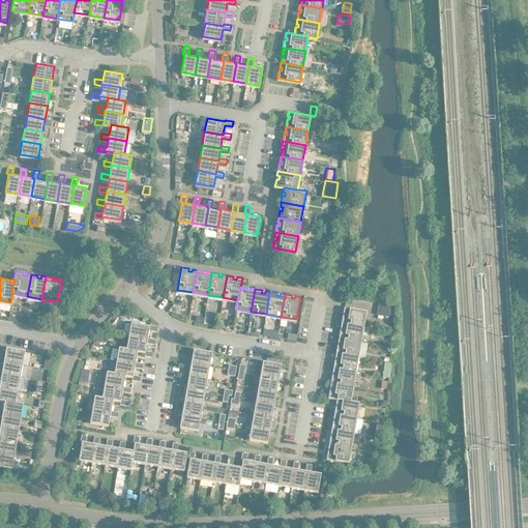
[(343,314),(342,321),(363,325),(367,310),(344,305),(344,311),(346,311),(345,315),(343,314)]
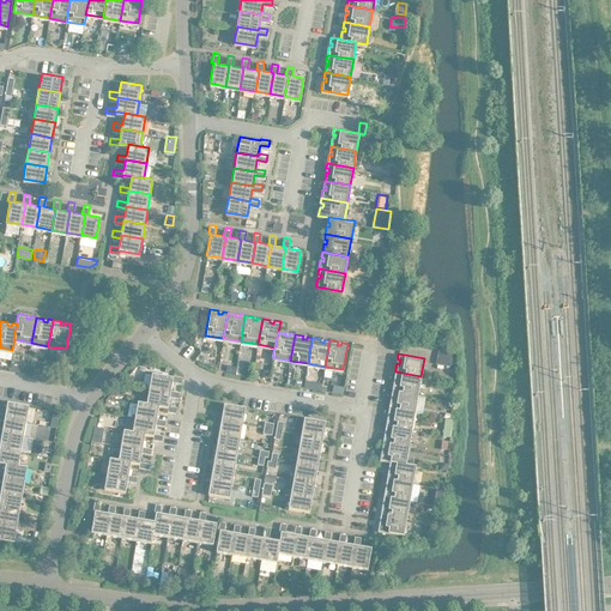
[(152,371),(150,387),(170,391),(170,388),(173,380),(181,381),(182,375),(173,373),(173,375),(152,371)]
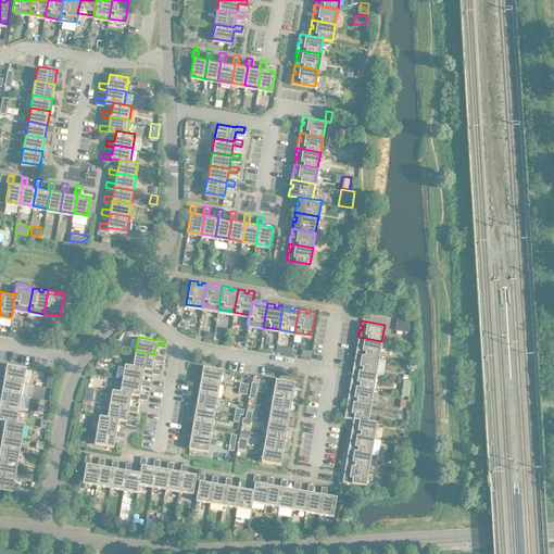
[(356,344),(355,352),(379,356),(381,341),(359,337),(357,341),(360,342),(360,345),(356,344)]
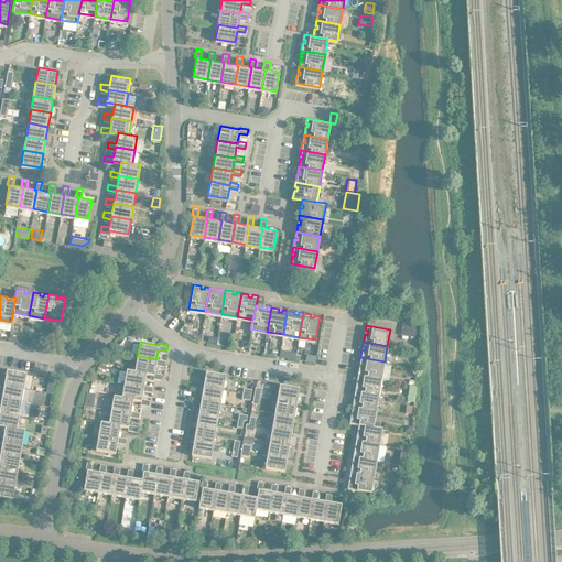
[(138,356),(134,369),(146,371),(154,374),(154,370),(155,363),(164,364),(165,358),(157,357),(157,359),(138,356)]
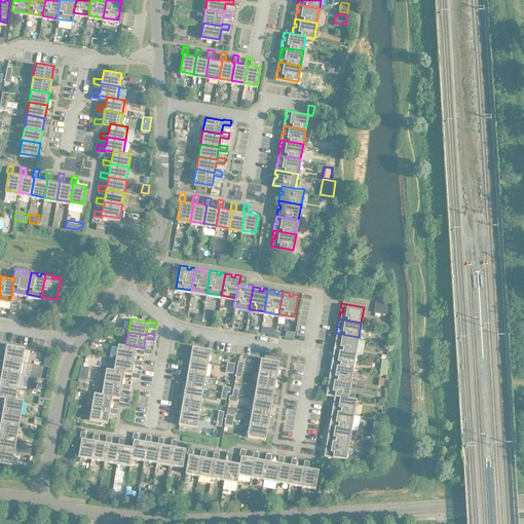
[(335,341),(334,348),(356,351),(359,337),(336,333),(336,338),(338,338),(337,341),(335,341)]
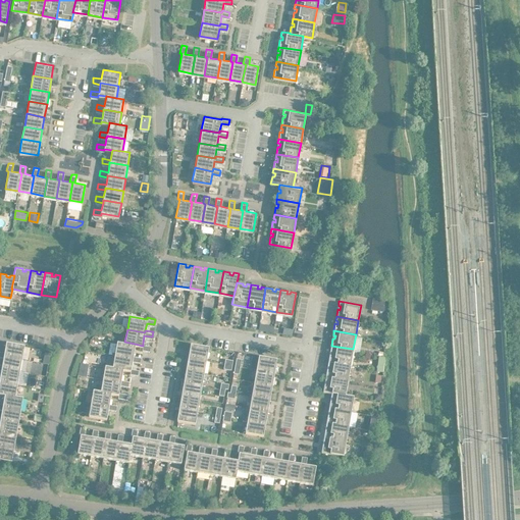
[(191,342),(189,355),(206,358),(209,346),(204,345),(205,339),(197,338),(196,343),(191,342)]
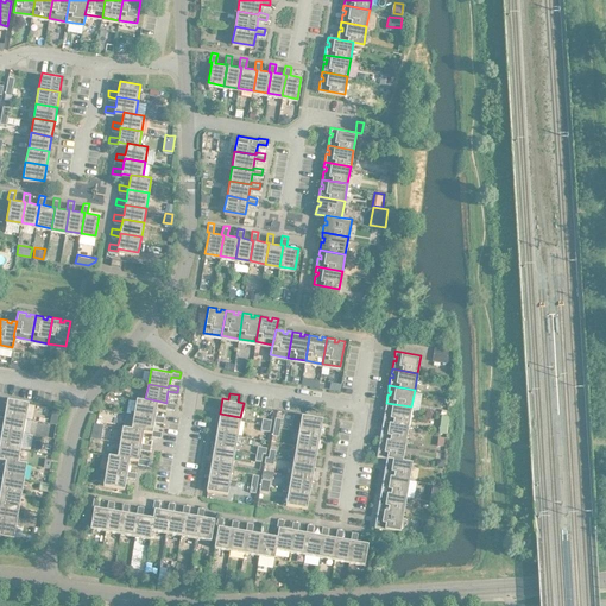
[(137,396),(134,411),(155,415),(156,412),(157,401),(145,398),(137,396)]
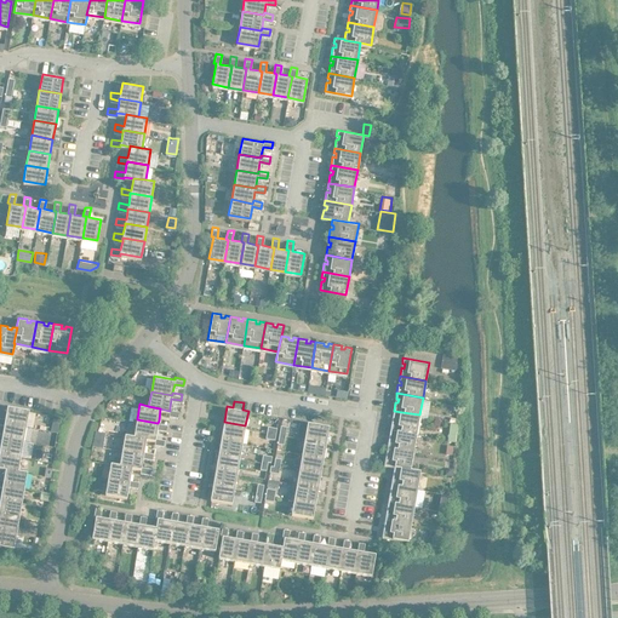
[(0,422),(5,423),(5,421),(27,424),(29,408),(7,405),(5,417),(0,416),(0,422)]
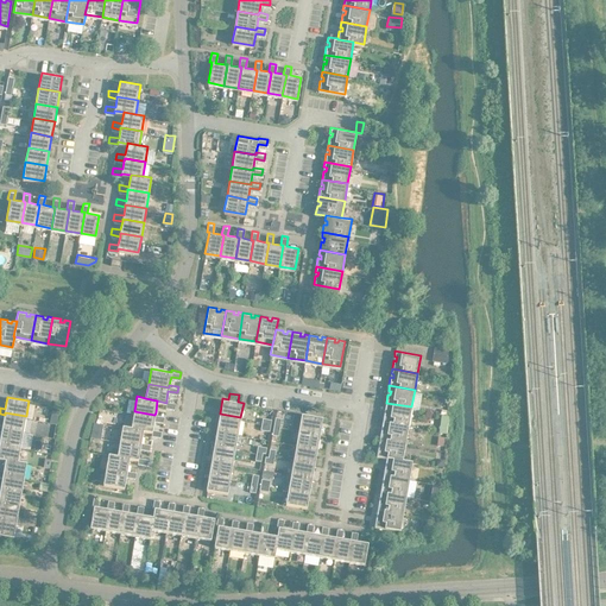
[(384,411),(383,420),(409,424),(411,406),(386,403),(385,408),(387,408),(387,412),(384,411)]
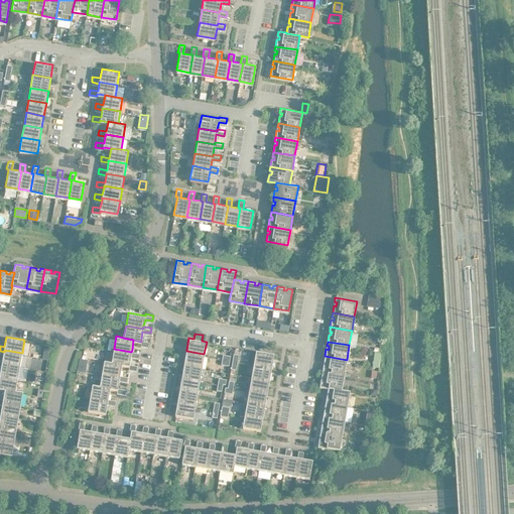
[(114,349),(112,361),(112,362),(122,364),(129,365),(129,363),(131,356),(138,357),(139,352),(132,350),(131,352),(114,349)]
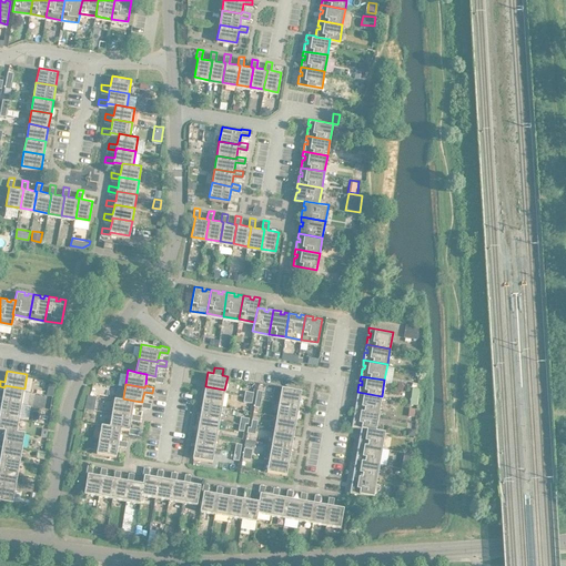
[(0,401),(1,401),(2,398),(21,402),(24,388),(4,385),(4,387),(2,395),(0,395),(0,401)]
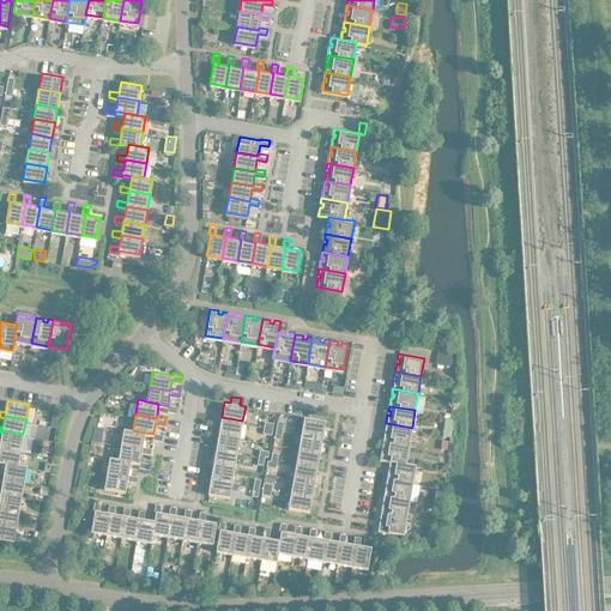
[(304,416),(301,431),(322,435),(325,419),(304,416)]
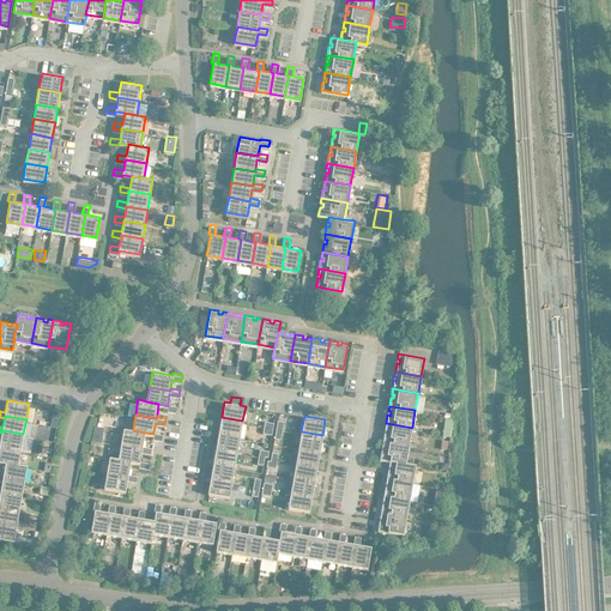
[(222,417),(218,433),(240,436),(242,421),(222,417)]
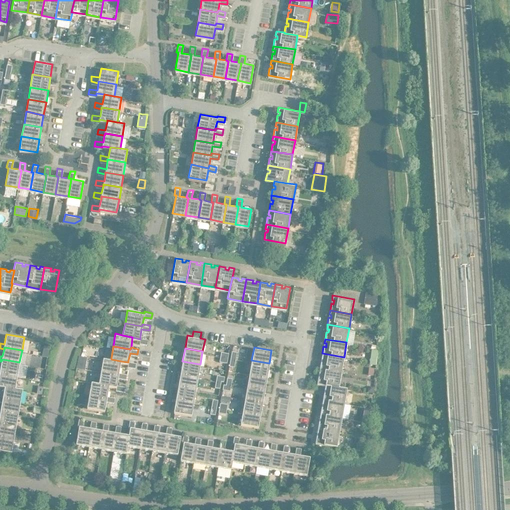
[(78,353),(76,366),(85,367),(87,355),(78,353)]
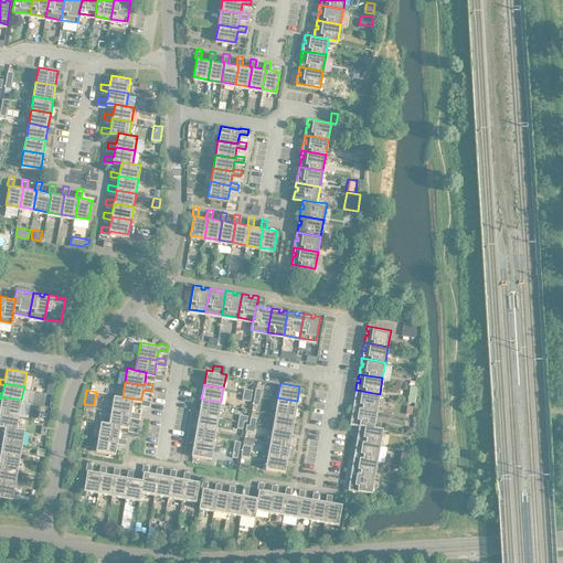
[(354,399),(353,405),(376,410),(380,394),(356,390),(354,394),(358,395),(357,399),(354,399)]
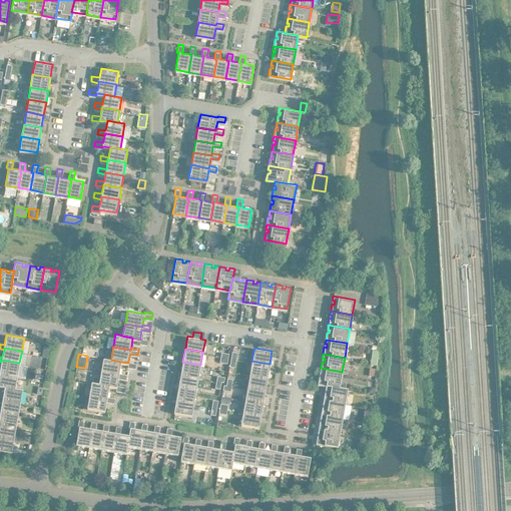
[(103,358),(101,371),(118,374),(119,372),(121,362),(111,360),(111,359),(103,358)]
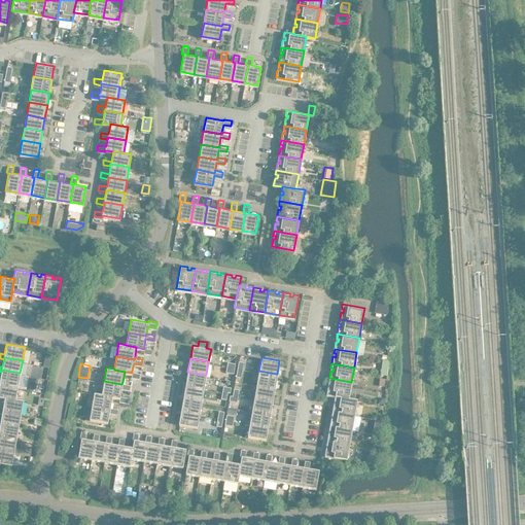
[(0,382),(18,386),(20,373),(2,370),(1,372),(0,379),(0,382)]
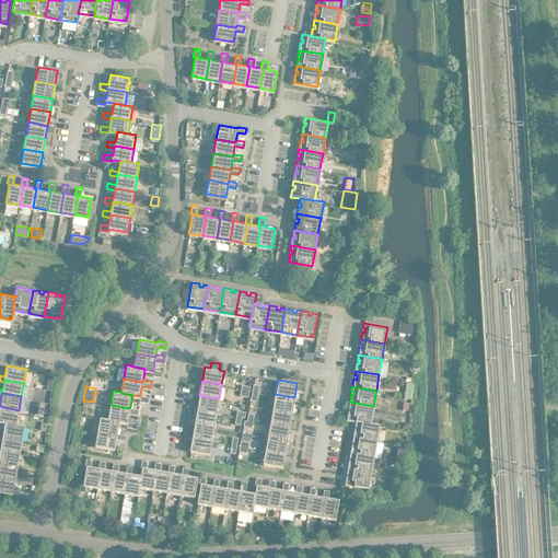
[(275,394),(272,408),(292,411),(294,397),(275,394)]
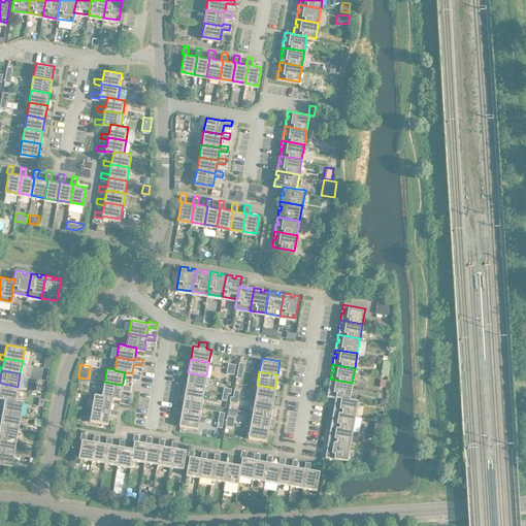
[(188,372),(186,385),(204,388),(206,375),(188,372)]
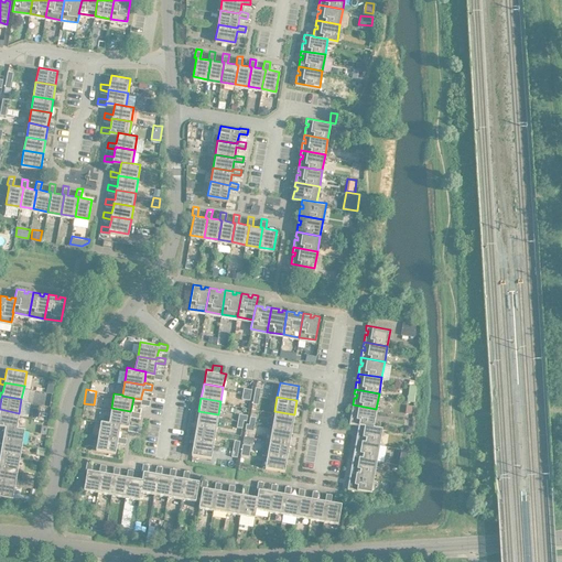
[(349,421),(358,423),(358,422),(374,425),(374,424),(376,409),(353,404),(352,410),(354,410),(354,413),(350,413),(349,421)]
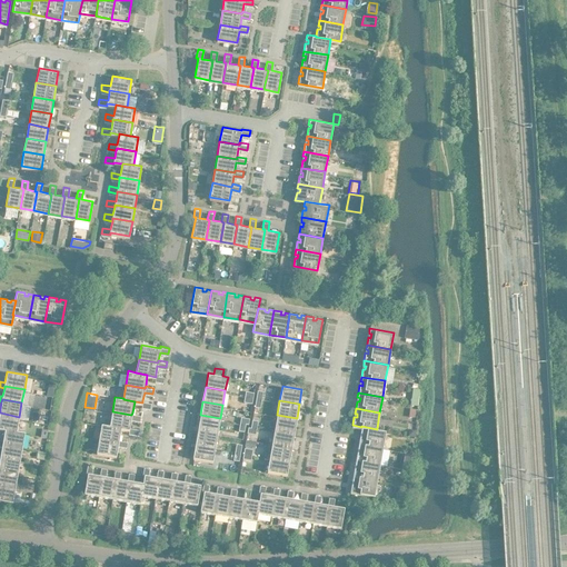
[(112,411),(110,425),(121,427),(129,429),(129,426),(130,426),(131,418),(139,419),(140,414),(132,413),(131,415),(112,411)]
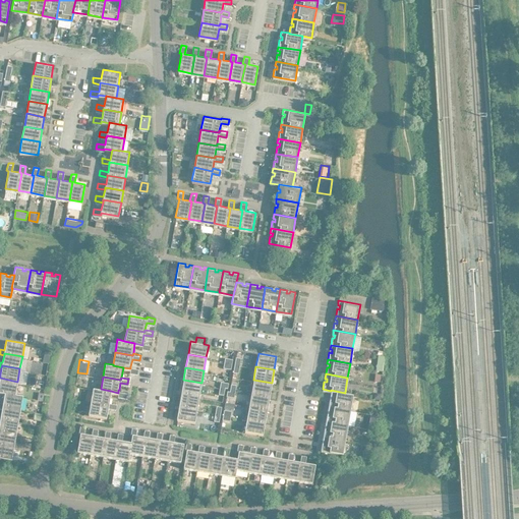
[(0,392),(5,393),(5,392),(15,394),(17,382),(0,378),(0,392)]
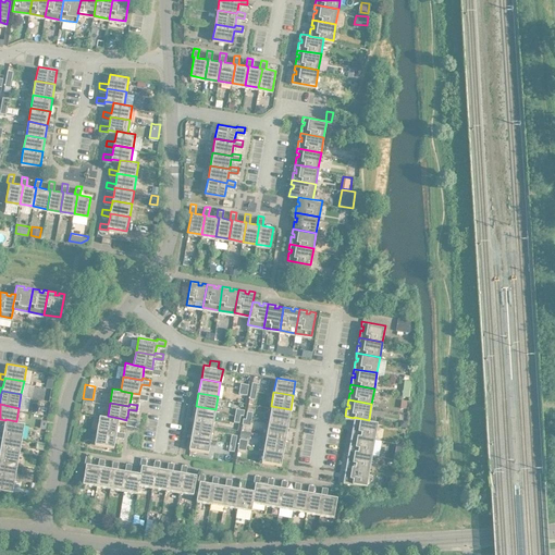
[(196,406),(194,419),(213,423),(216,409),(196,406)]
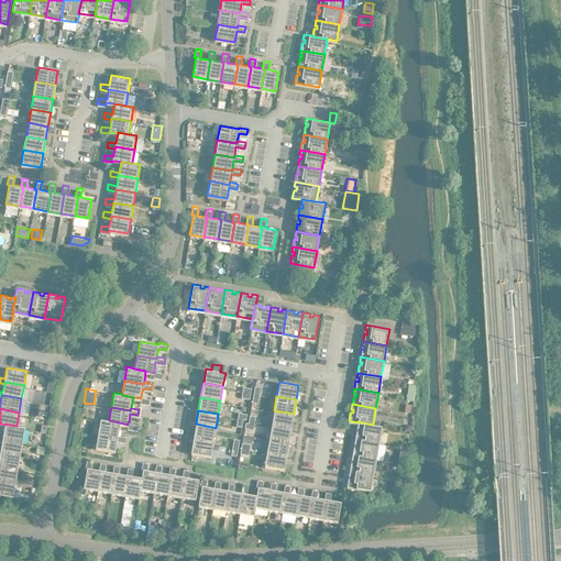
[(274,410),(272,424),(292,427),(294,414),(274,410)]
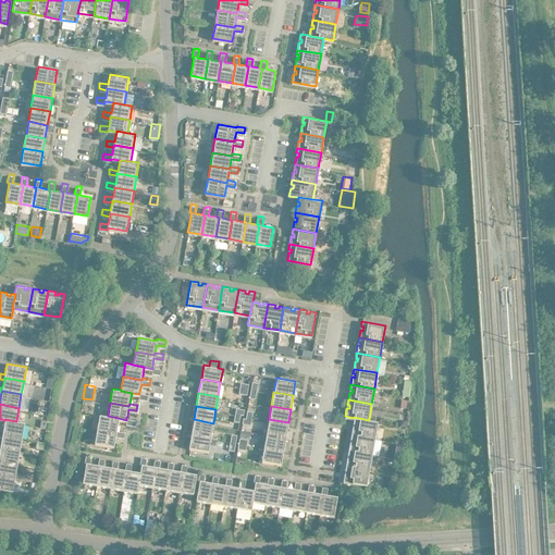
[(99,415),(97,428),(116,431),(116,429),(119,418),(108,416),(99,415)]
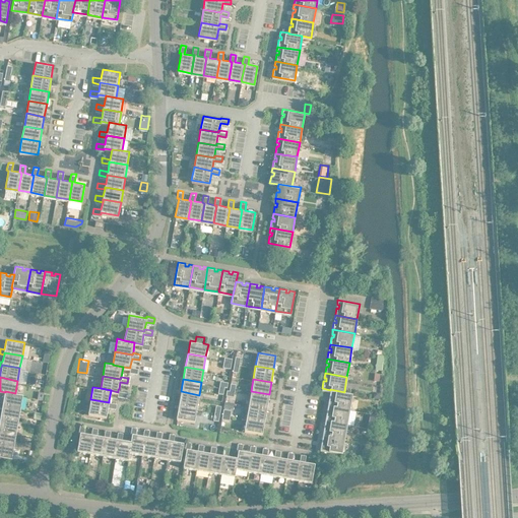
[(329,397),(328,404),(349,408),(352,393),(344,391),(344,392),(330,389),(330,390),(330,394),(332,394),(331,398),(329,397)]
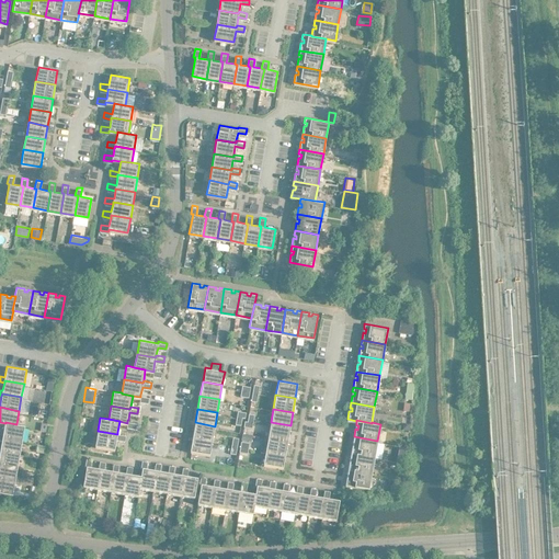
[(0,437),(2,438),(3,436),(22,440),(24,425),(16,424),(6,422),(6,423),(3,433),(0,432),(0,437)]
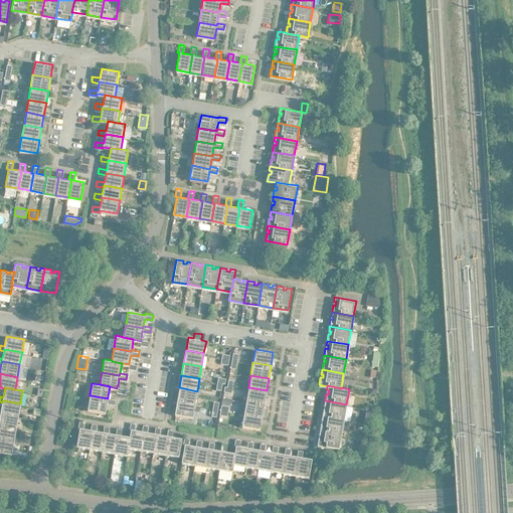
[(179,387),(177,400),(194,403),(197,391),(179,387)]
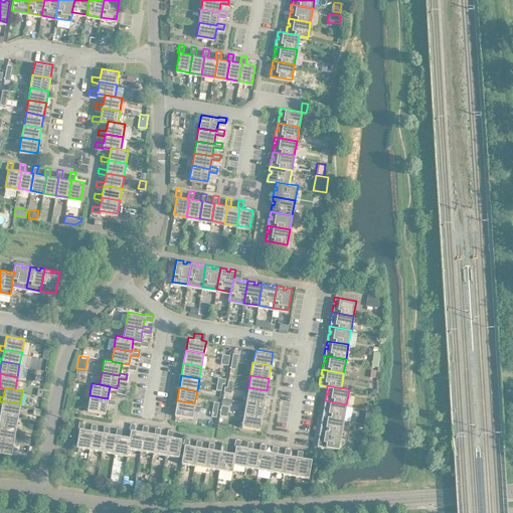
[(248,387),(246,399),(264,402),(267,390),(248,387)]
